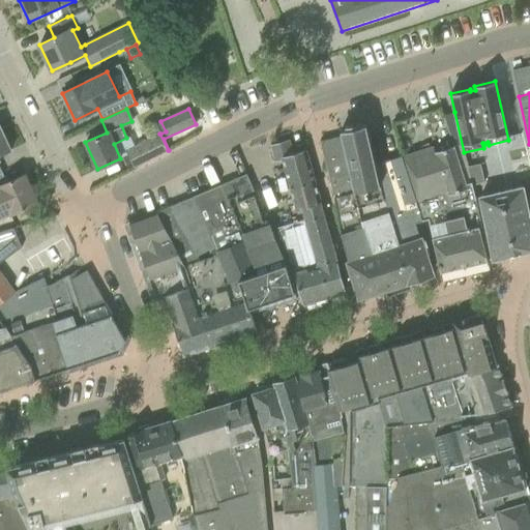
[(366,125),(360,126),(359,122),(345,125),(346,129),(341,130),(342,136),(341,137),(358,207),(385,201),(376,165),(366,125)]
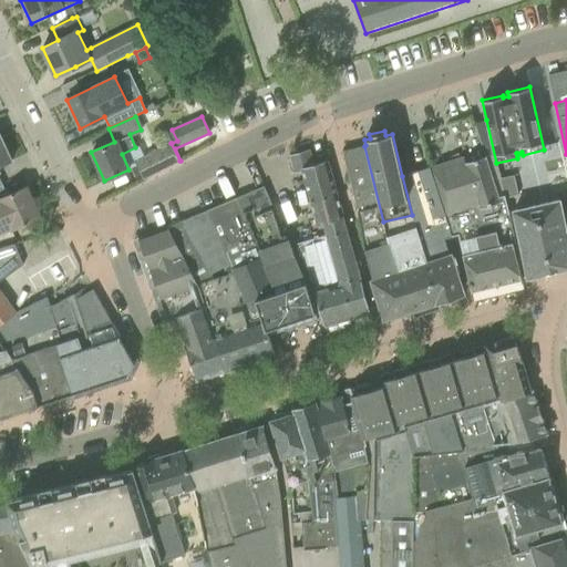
[(144,156),(135,161),(137,165),(144,178),(145,178),(179,162),(179,161),(171,143),(172,143),(167,134),(158,138),(163,147),(158,150),(144,156)]
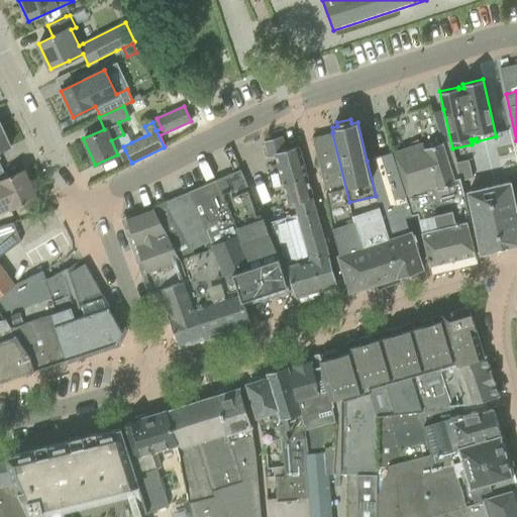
[(0,151),(10,146),(0,124),(0,158),(0,159),(0,157),(0,151)]
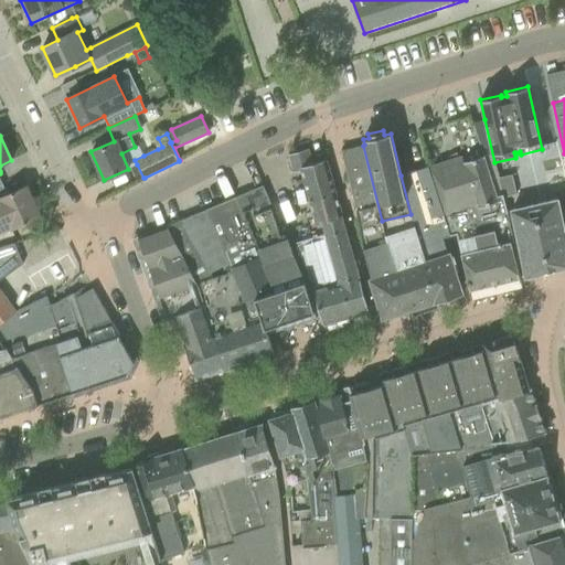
[(411,214),(382,221),(363,146),(341,151),(360,225),(363,249),(371,280),(383,317),(459,291),(441,238),(449,236),(426,168),(401,176),(411,214)]
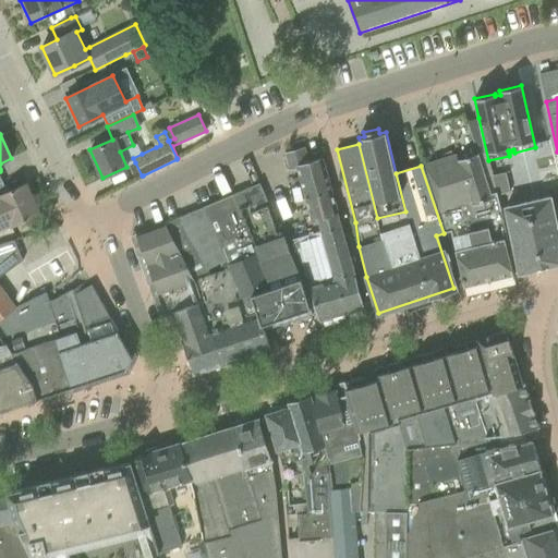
[(322,158),(307,162),(303,149),(286,154),(291,171),(296,170),(312,222),(317,221),(320,232),(341,226),(322,158)]
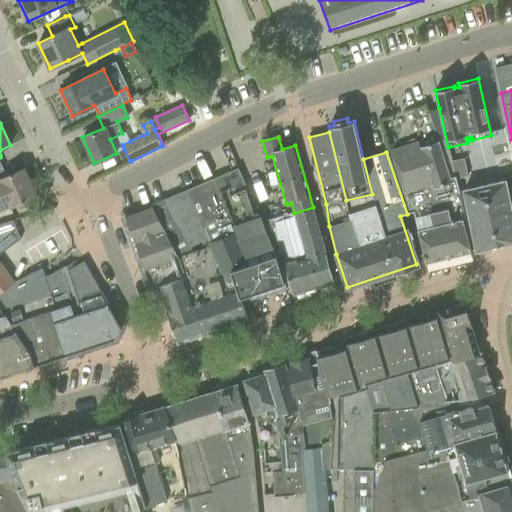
[(454,176),(452,177),(438,141),(420,147),(418,141),(386,152),(407,214),(413,212),(425,263),(470,252),(464,225),(466,225),(454,176)]
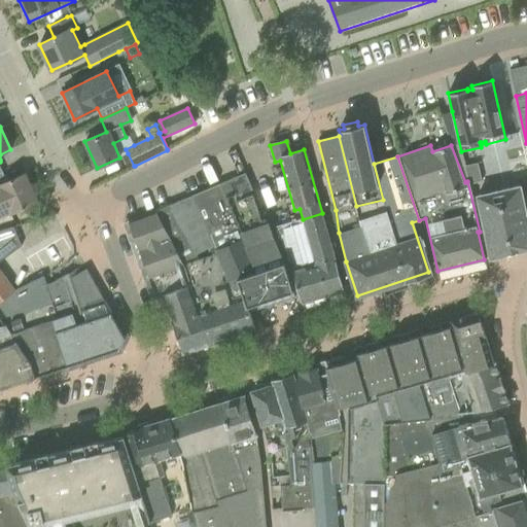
[(26,174),(6,182),(2,172),(0,173),(0,216),(10,212),(10,213),(37,201),(26,174)]
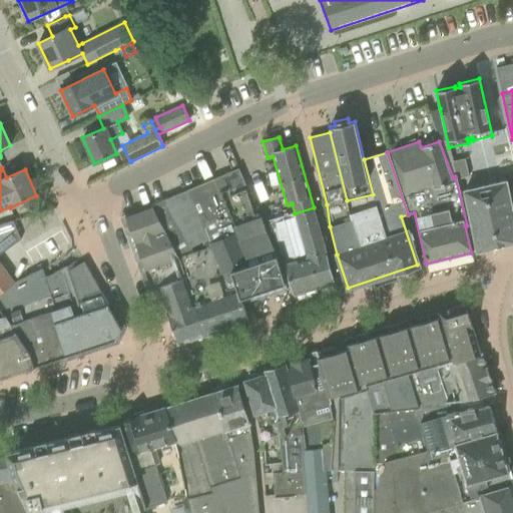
[(275,253),(246,187),(238,168),(185,191),(209,242),(226,284),(231,282),(241,305),(242,305),(288,290),(275,253)]
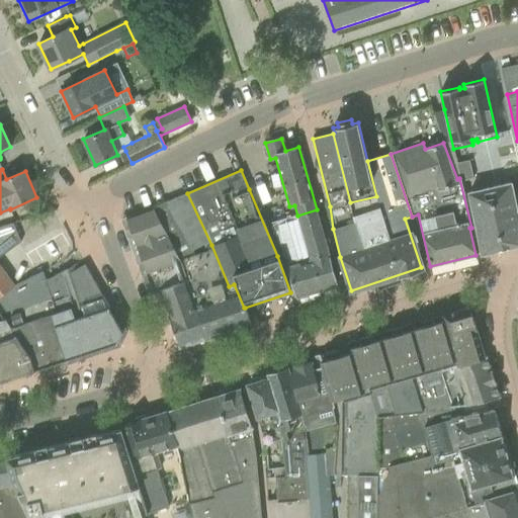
[(517,220),(509,183),(467,193),(463,177),(459,178),(471,228),(476,227),(482,254),(517,245),(517,220)]
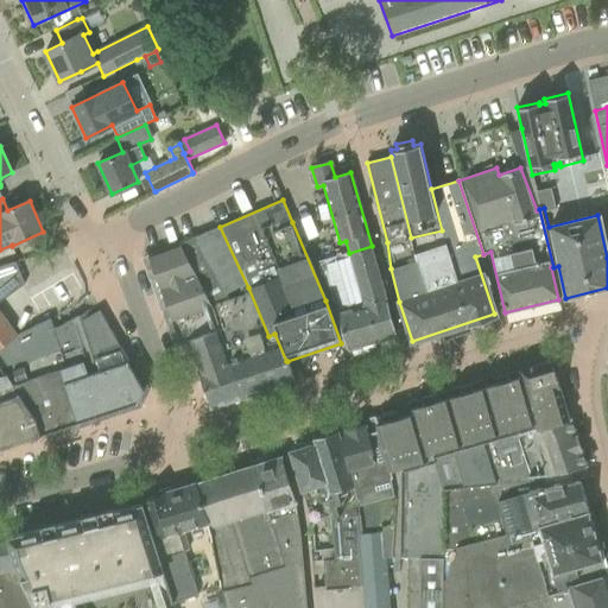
[(302,228),(316,223),(320,222),(317,214),(297,219),(302,228)]
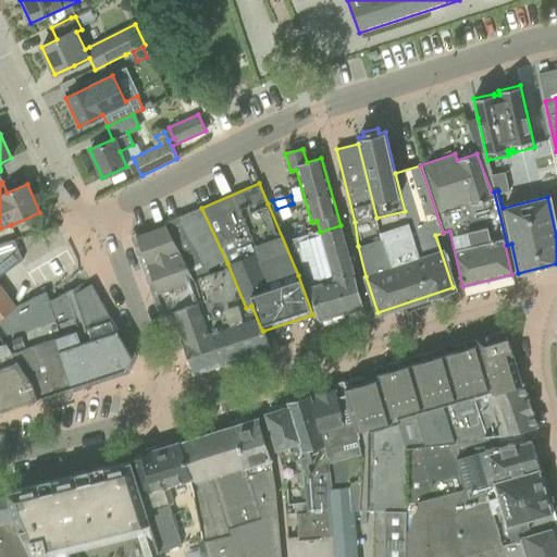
[(291,239),(301,236),(289,205),(276,209),(291,239)]
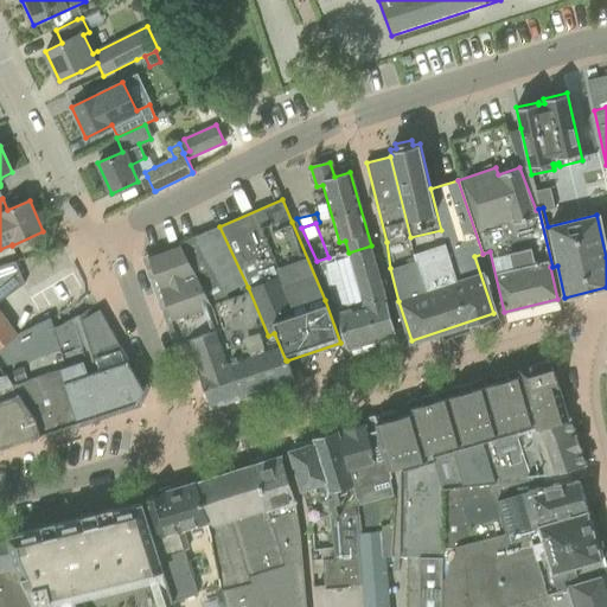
[(225,298),(224,294),(196,236),(180,243),(211,300),(241,397),(293,381),(287,360),(286,360),(274,333),(268,336),(248,287),(225,298)]
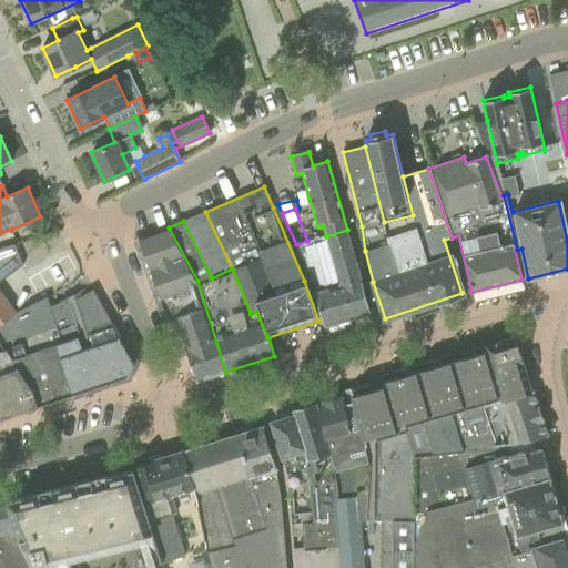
[(225,372),(198,281),(169,227),(168,227),(169,229),(139,240),(169,322),(174,320),(198,382),(225,372)]
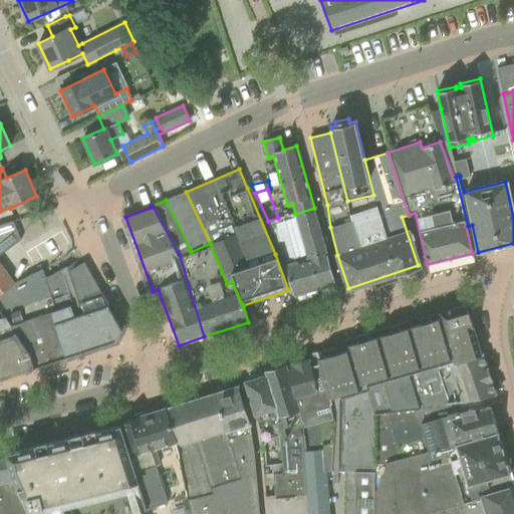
[(335,283),(324,244),(314,208),(295,214),(278,219),(278,218),(268,221),(268,222),(272,234),(276,233),(294,295),(335,283)]
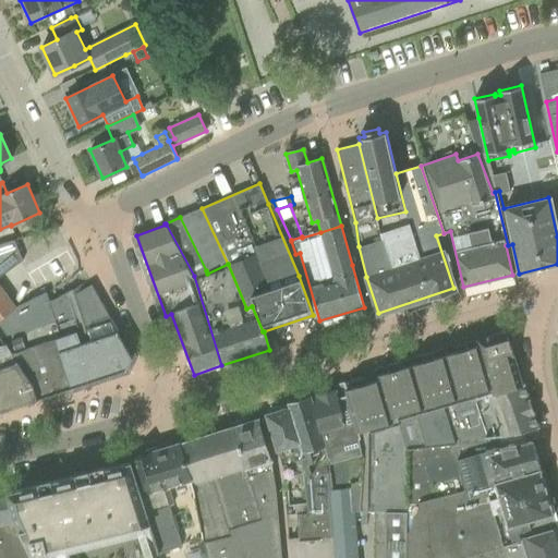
[(0,287),(0,276),(22,261),(14,241),(0,245),(0,319),(15,308),(15,307),(0,287)]
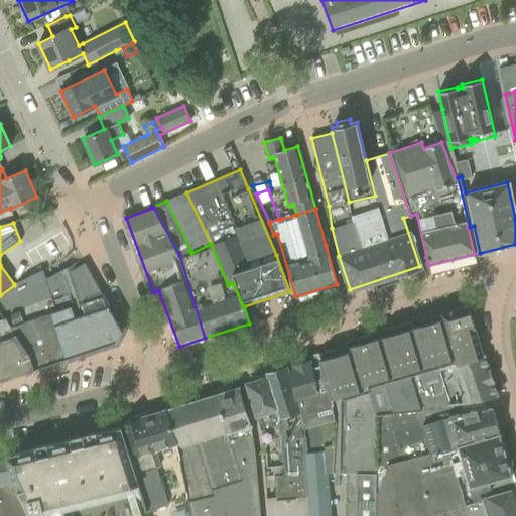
[(47,277),(45,277),(52,297),(36,301),(41,316),(50,313),(66,359),(116,342),(122,331),(84,262),(66,272),(63,268),(47,277)]
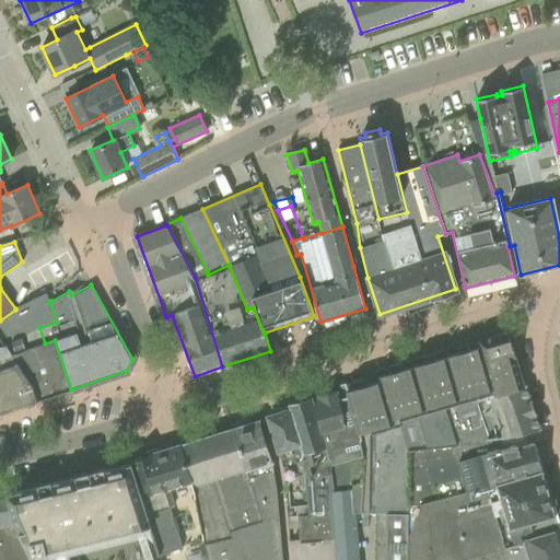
[(57,323),(49,301),(47,293),(15,308),(15,310),(0,321),(0,339),(27,377),(37,400),(38,400),(36,395),(47,392),(48,393),(49,393),(69,391),(71,389),(55,340),(45,343),(39,327),(57,323)]
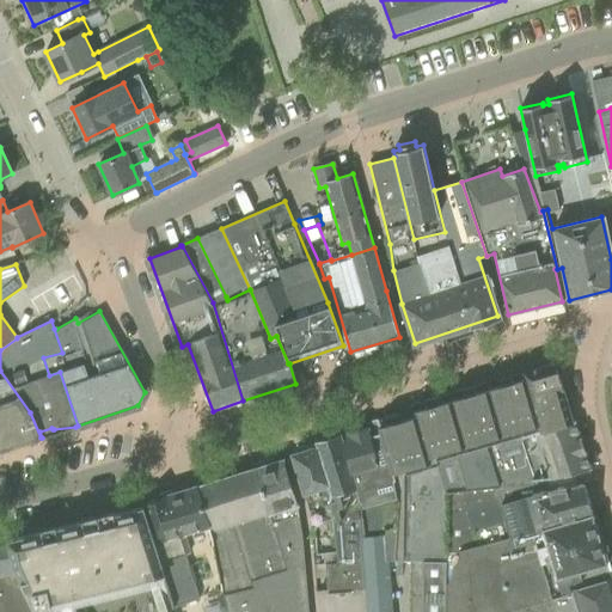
[(554,372),(550,369),(548,365),(412,404),(414,410),(396,415),(396,414),(377,420),(379,427),(378,427),(391,473),(398,531),(392,532),(393,561),(411,561),(410,611),(444,611),(445,589),(446,490),(435,464),(451,459),(450,457),(497,440),(499,445),(512,441),(532,434),(575,423),(575,421),(573,422),(558,371),(554,372)]
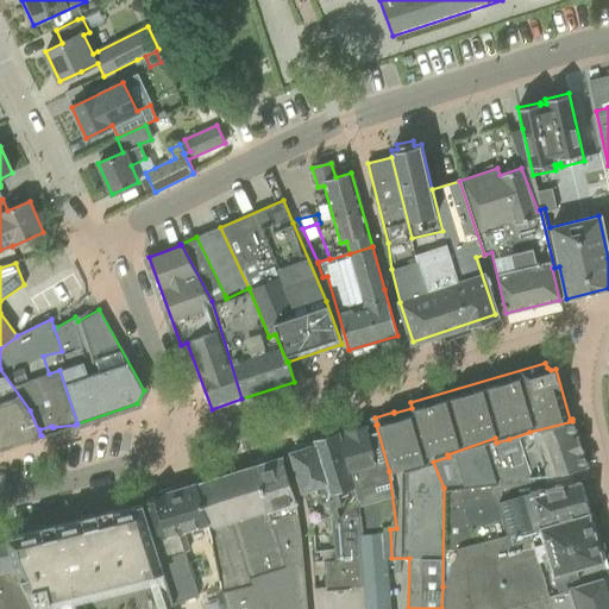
[(30,410),(0,369),(0,446),(38,433),(39,437),(41,435),(30,410)]
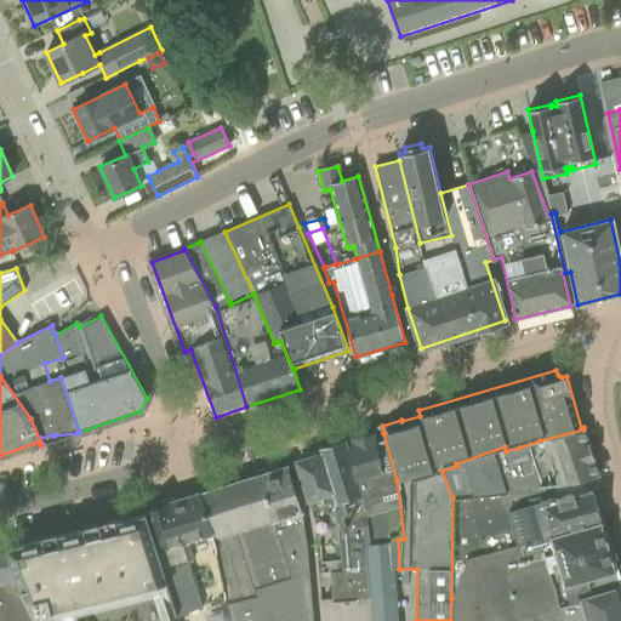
[(563,488),(599,476),(584,429),(540,440),(519,448),(506,451),(513,471),(531,465),(540,490),(563,488)]
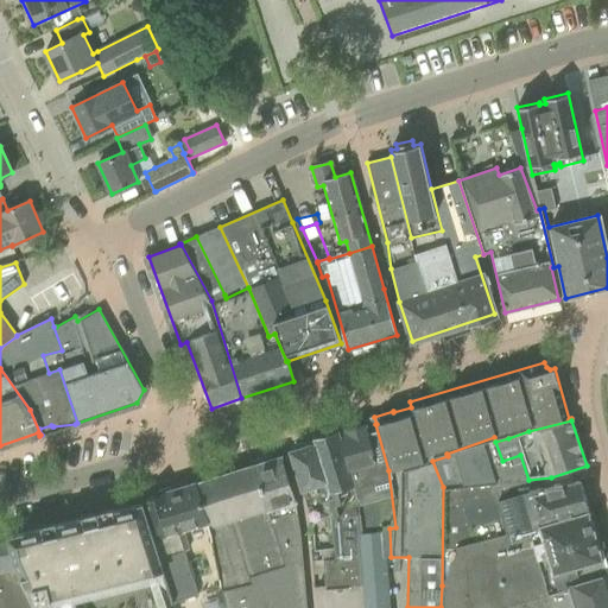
[(375,424),(366,426),(366,424),(337,432),(360,505),(355,506),(360,551),(363,607),(388,607),(388,605),(386,557),(391,557),(390,529),(396,527),(388,470),(375,424)]
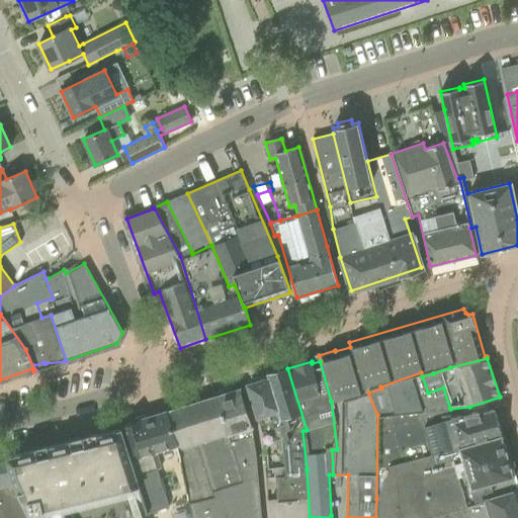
[(303,431),(307,430),(287,368),(267,374),(268,378),(283,424),(278,426),(282,438),(281,439),(283,478),(273,478),(275,502),(308,500),(309,517),(310,517),(307,469),(303,431)]
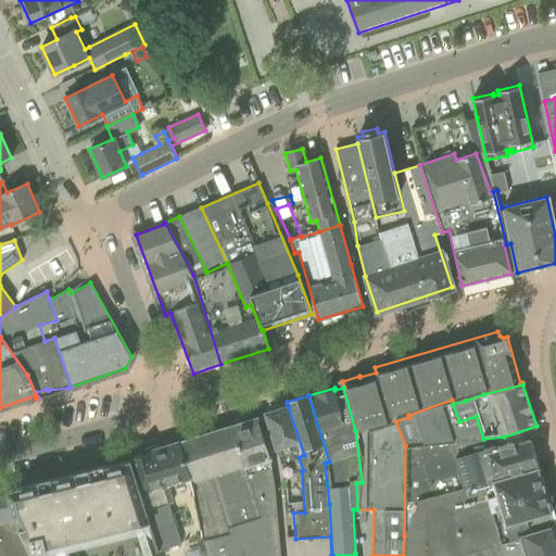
[(288,406),(281,408),(277,405),(269,407),(267,413),(266,413),(273,433),(283,477),(302,471),(303,470),(299,457),(304,455),(288,406)]
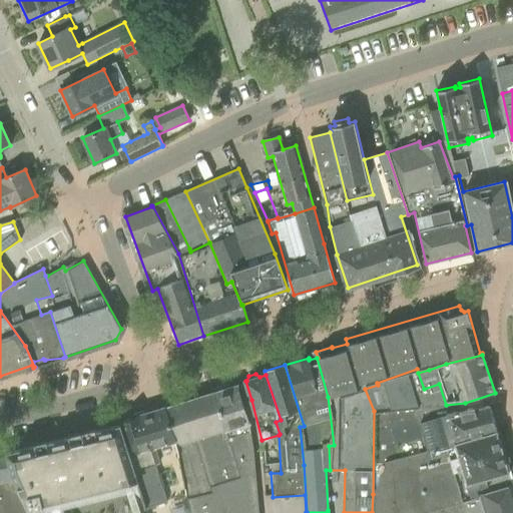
[(446,406),(386,411),(378,385),(365,389),(374,411),(373,494),(387,462),(497,431),(490,406),(467,411),(465,403),(446,405),(446,406)]
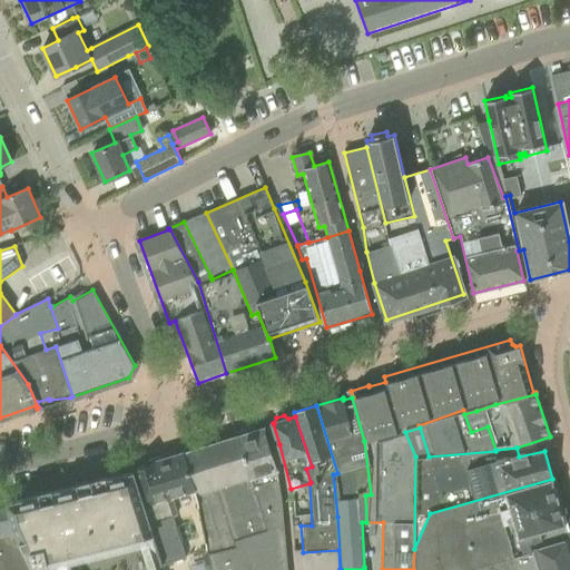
[(275,469),(269,450),(263,429),(183,454),(195,495),(196,495),(207,549),(210,569),(287,569),(282,500),(275,469)]
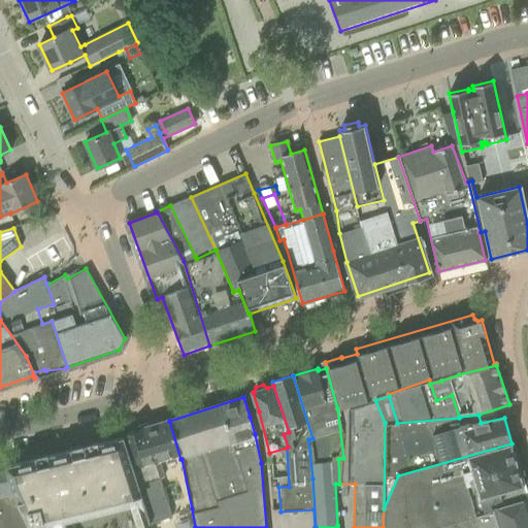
[(182,459),(180,459),(169,421),(124,434),(134,467),(144,500),(150,515),(152,521),(192,508),(182,459)]
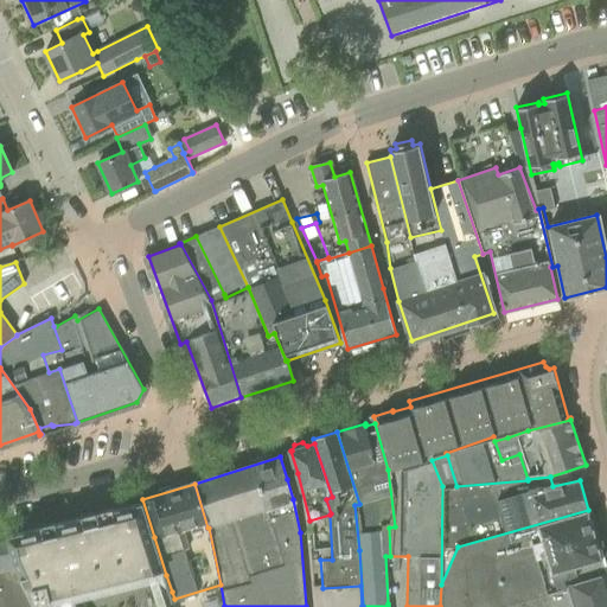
[(166,575),(154,537),(142,499),(6,532),(14,566),(16,564),(36,606),(224,606),(221,585),(174,599),(172,592),(166,575)]
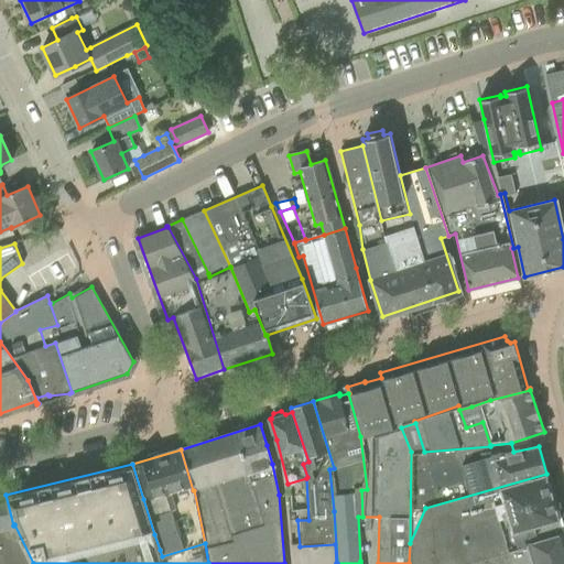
[(540,485),(549,483),(546,474),(425,508),(410,543),(409,563),(468,563),(470,563),(503,563),(501,554),(528,546),(525,537),(523,538),(505,543),(495,509),(498,509),(495,497),(540,484),(540,485)]
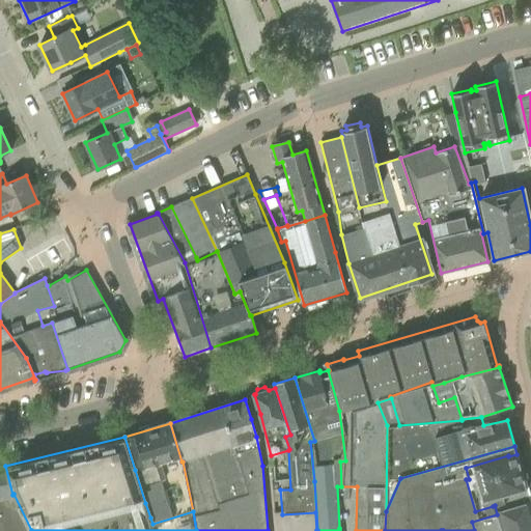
[(502,497),(526,488),(516,454),(508,456),(508,455),(466,468),(469,479),(466,479),(475,511),(493,506),(495,505),(504,502),(502,497)]
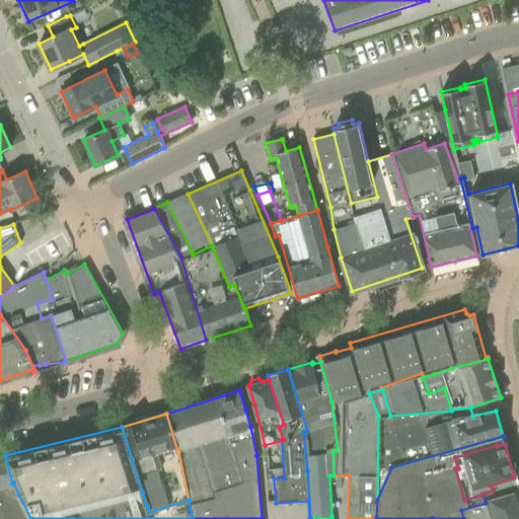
[(30,518),(13,483),(12,484),(5,455),(0,456),(0,518),(30,518)]
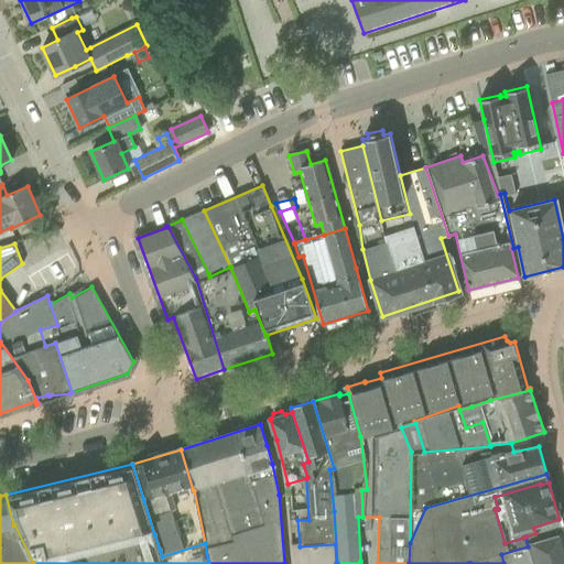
[(563,563),(563,534),(563,533),(563,534),(559,519),(533,528),(535,533),(525,537),(528,546),(501,554),(503,563),(563,563)]
